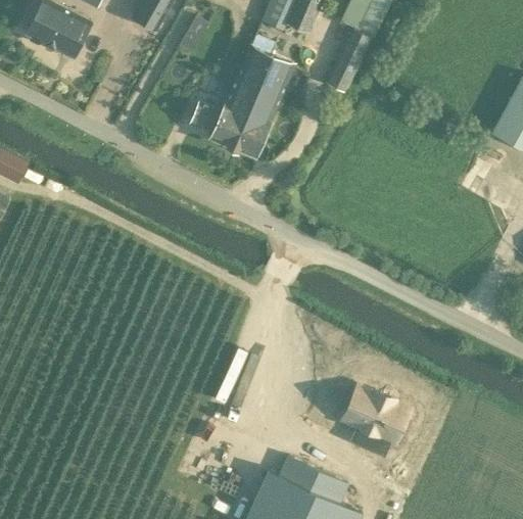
[(74,59),(91,24),(44,0),(27,36),(30,37),(31,43),(38,46),(43,44),(74,59)]
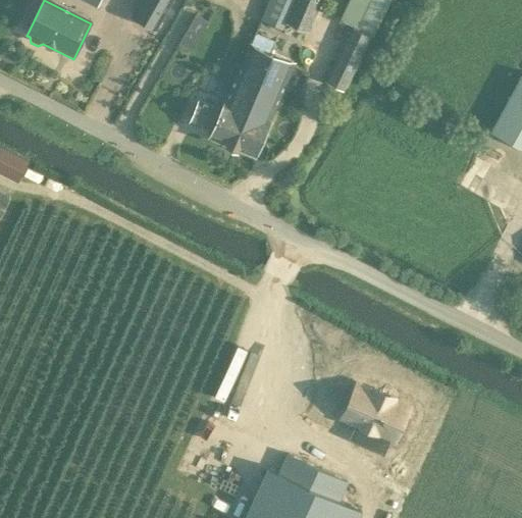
[(143,0),(133,18),(156,32),(174,0),(143,0)]
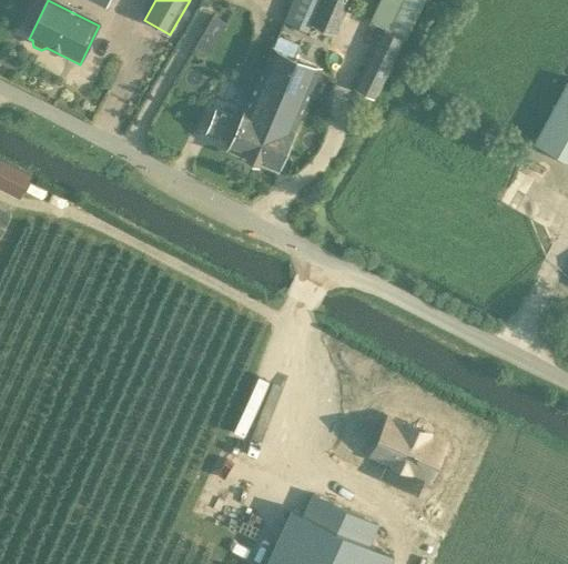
[(295,0),(285,24),(332,44),(352,0),(295,0)]
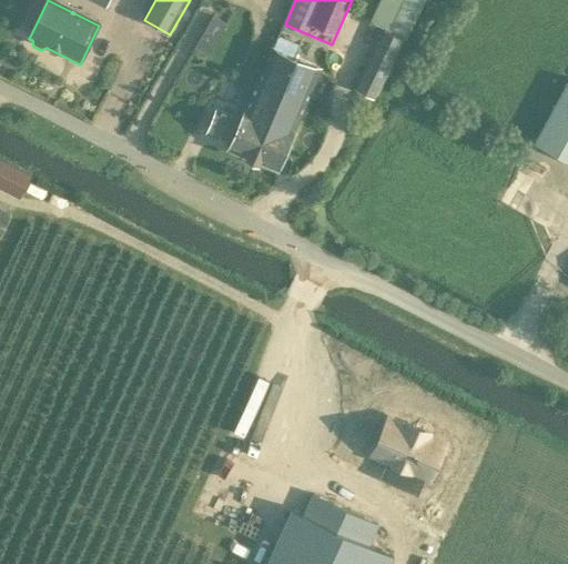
[(382,0),(369,26),(358,50),(372,56),(356,91),(375,99),(391,64),(393,66),(404,41),(406,42),(426,0),(382,0)]
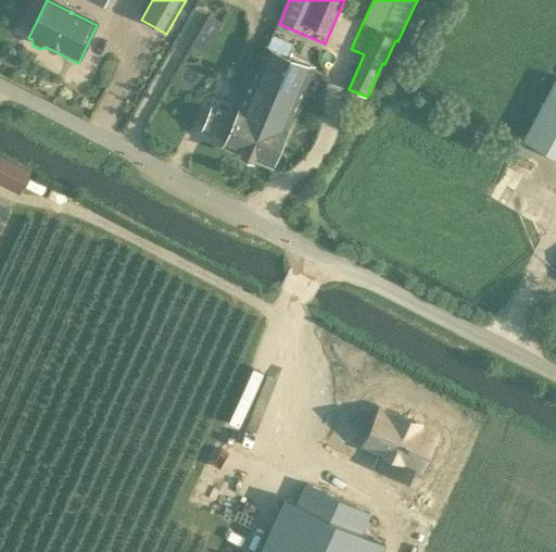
[(217,37),(223,27),(209,19),(203,28),(217,37)]
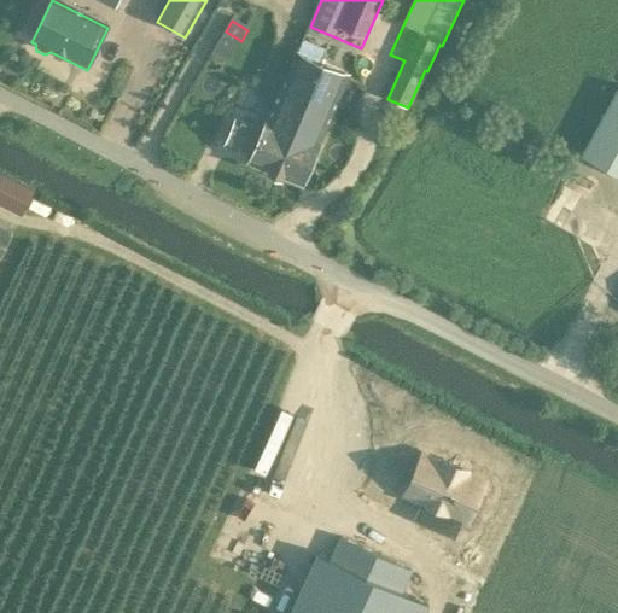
[(235,123),(226,147),(252,158),(250,164),(269,173),(268,174),(283,180),(283,179),(302,187),(349,79),(296,56),(262,135),(235,123)]
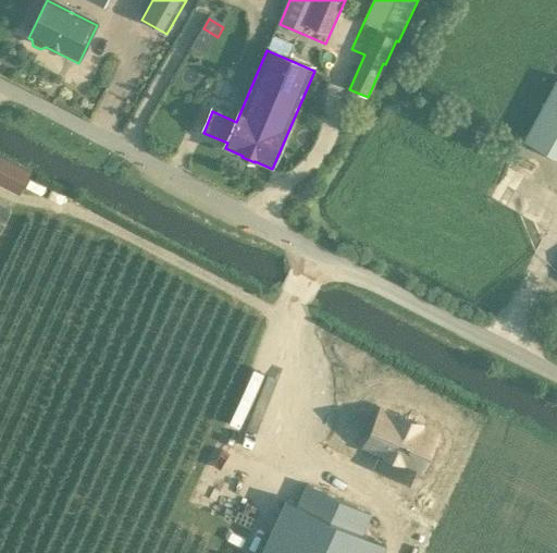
[(556,160),(556,81),(551,77),(518,142),(556,160)]
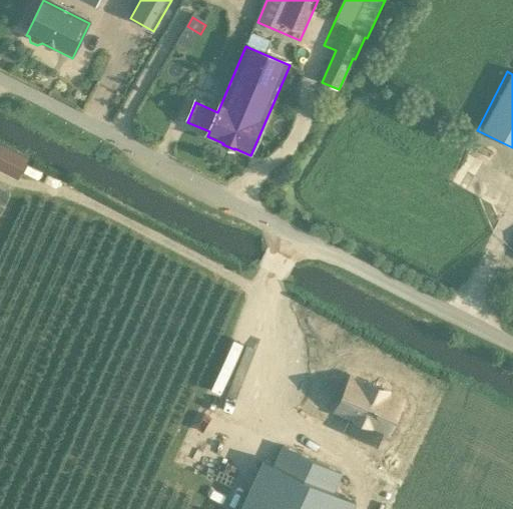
[(489,139),(485,148),(507,158),(511,149),(489,139)]
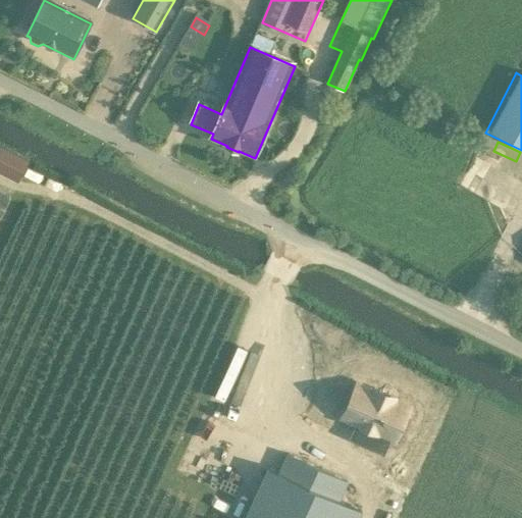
[(0,173),(19,183),(29,164),(0,150),(0,173)]
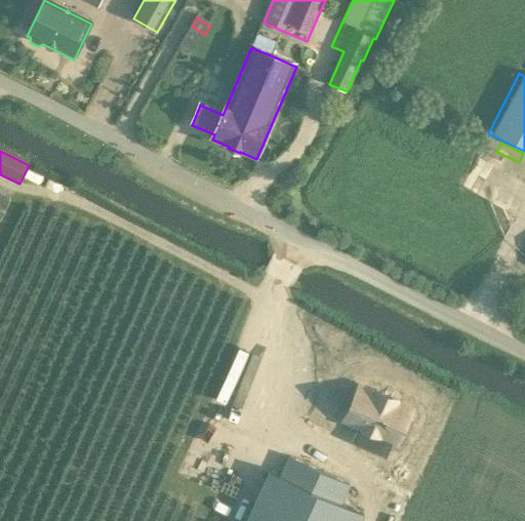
[(0,222),(10,201),(0,196),(0,222)]
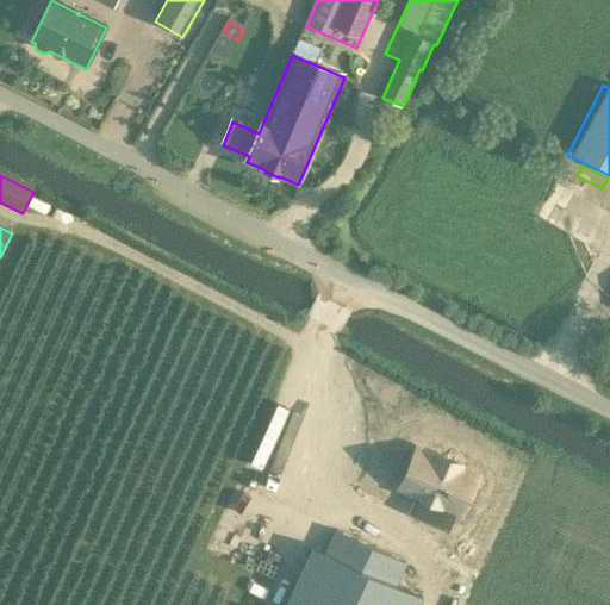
[(440,457),(437,461),(422,454),(404,493),(459,518),(462,510),(468,512),(479,491),(472,488),(477,479),(461,472),(464,468),(440,457)]
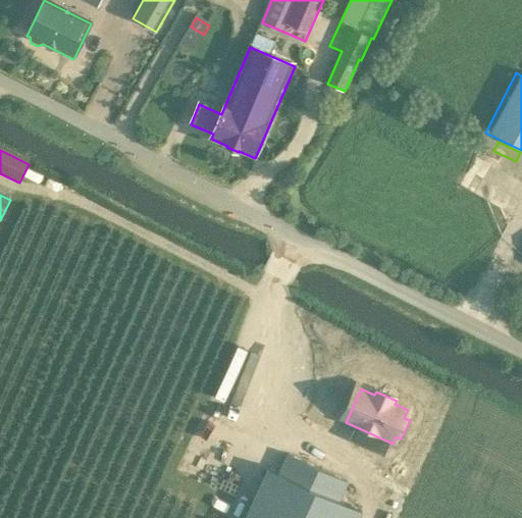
[(359,517),(361,514),(340,504),(348,485),(289,458),(279,476),(268,471),(246,517),(359,517)]
